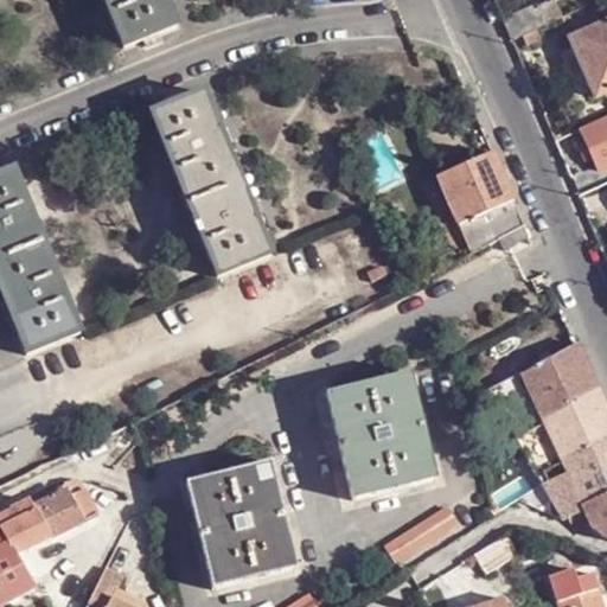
[(104,0),(123,46),(145,38),(157,33),(177,25),(166,0),(104,0)]
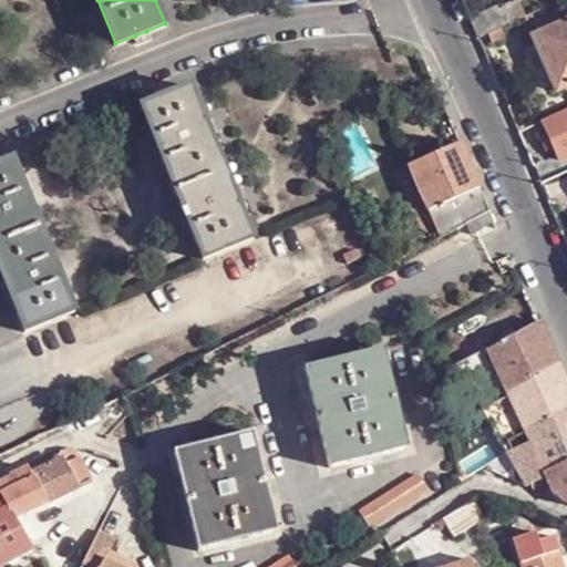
[(512,21),(503,3),(496,7),(487,11),(471,18),(480,37),(487,33),(500,28),(512,21)]
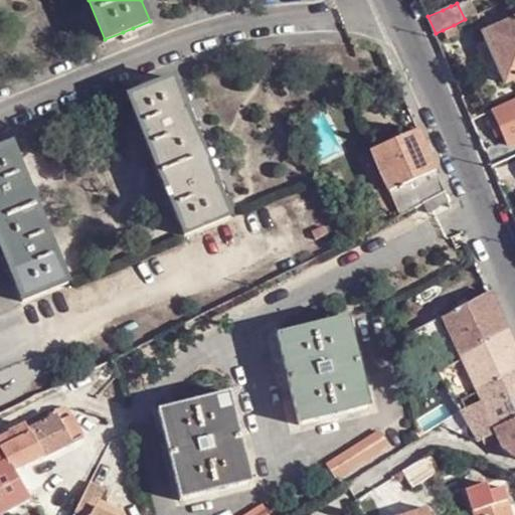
[(505,81),(514,76),(514,19),(484,34),(505,81)]
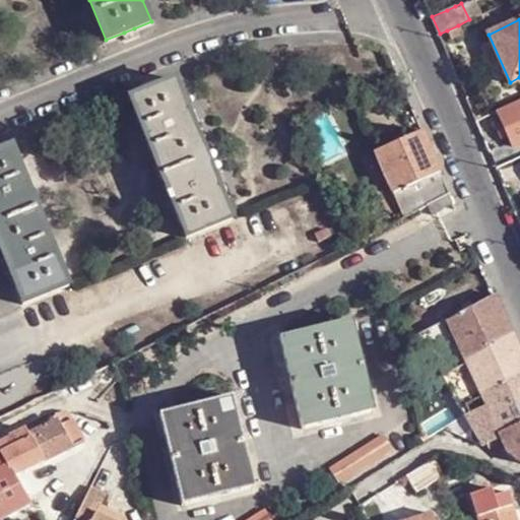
[(449,36),(461,30),(458,25),(447,30),(449,36)]
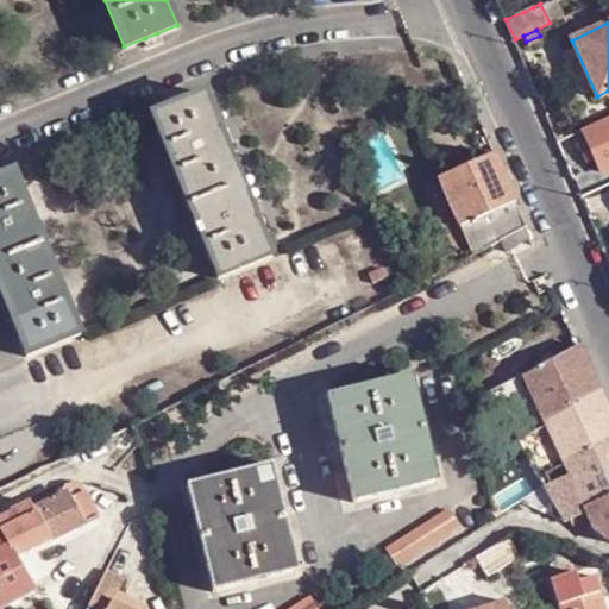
[(145,38),(149,45),(161,41),(157,33),(145,38)]
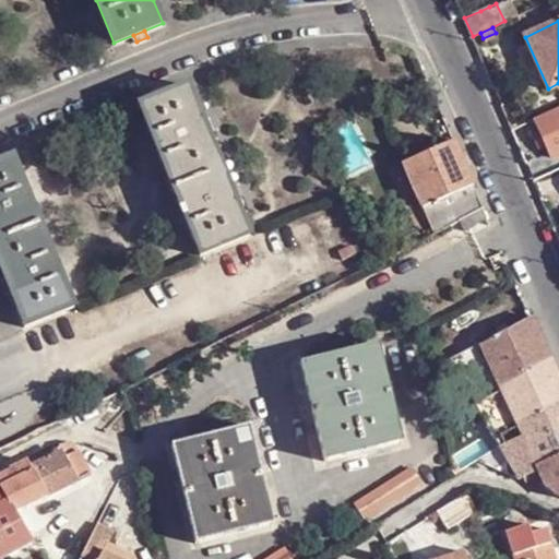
[(201,252),(250,233),(189,83),(170,90),(158,95),(140,103),(201,252)]
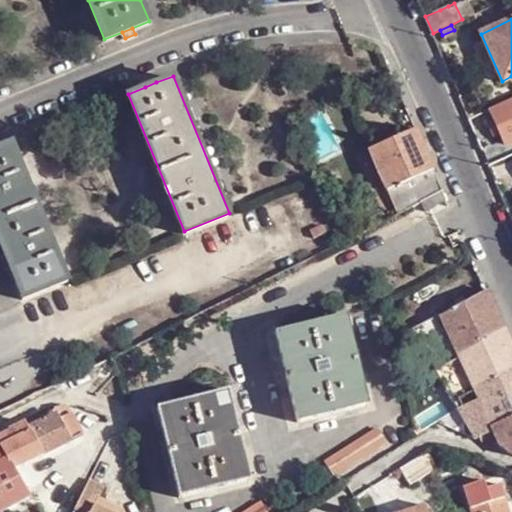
[(143,82),(145,87),(156,82),(154,77),(143,82)]
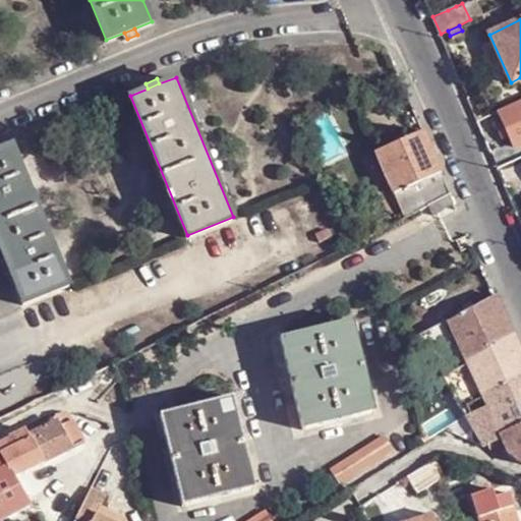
[(520,142),(520,101),(500,111),(514,147),(520,142)]
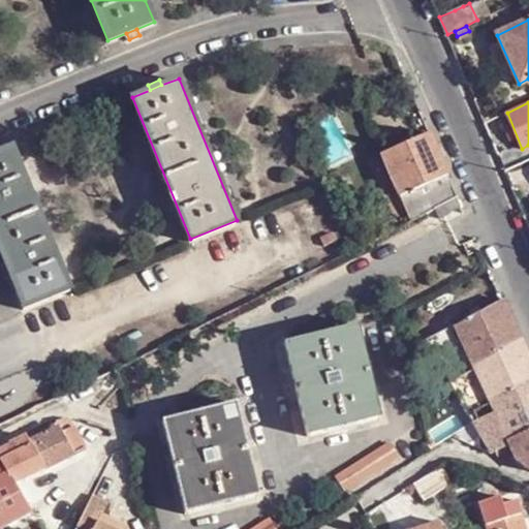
[(431,131),(381,153),(411,219),(434,208),(456,196),(459,195),(431,131)]
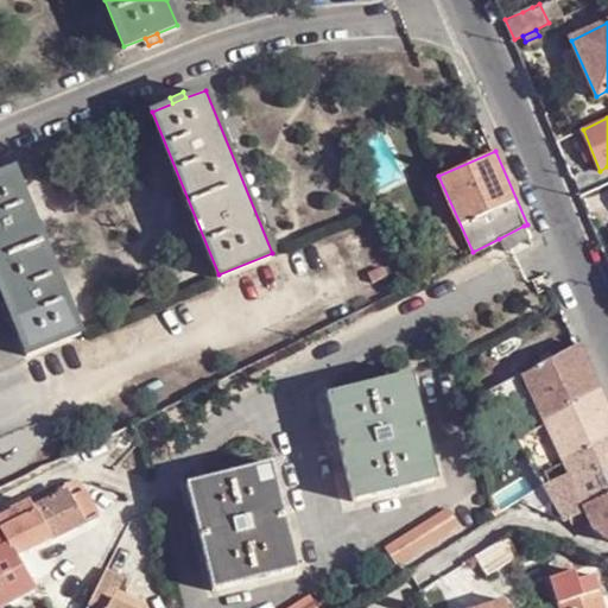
[(82,331),(16,169),(0,173),(0,285),(27,353),(82,331)]
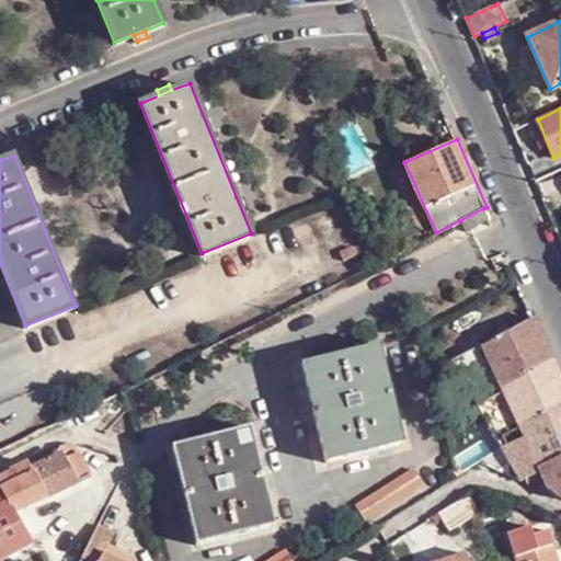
[(460,220),(467,231),(479,226),(477,225),(488,219),(483,208),(460,220)]
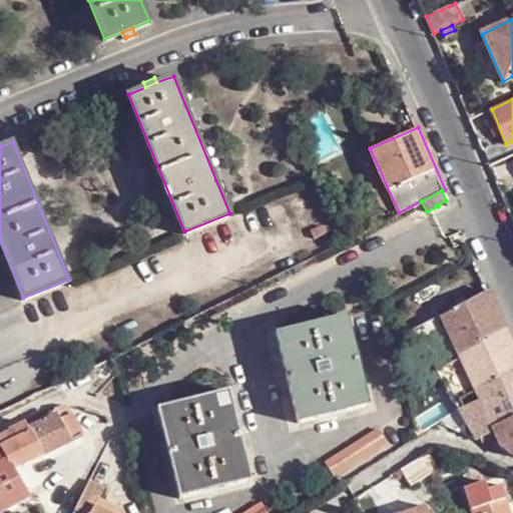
[(504,329),(486,291),(467,300),(464,293),(455,297),(458,304),(411,327),(435,369),(460,357),(457,350),(504,329)]
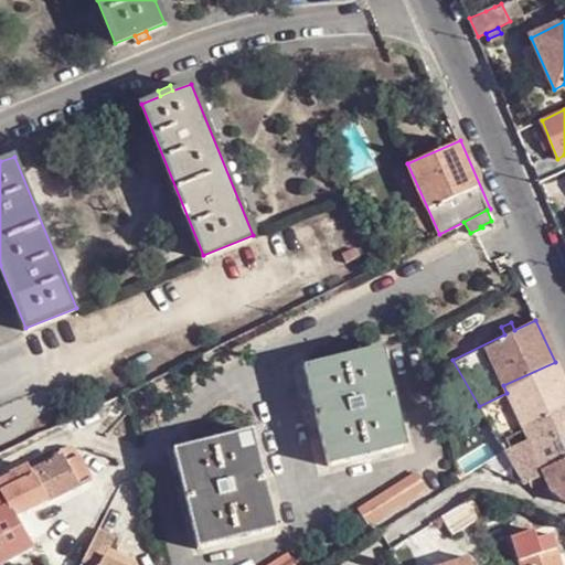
[(404,445),(380,348),(354,354),(355,358),(332,363),(331,360),(302,366),(327,465),(353,458),(351,454),(376,447),(377,451),(404,445)]
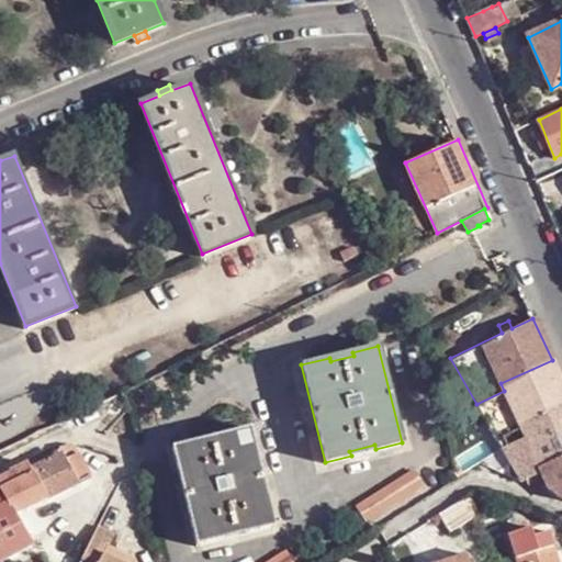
[(329,358),(330,361),(353,356),(352,352),(329,358)]
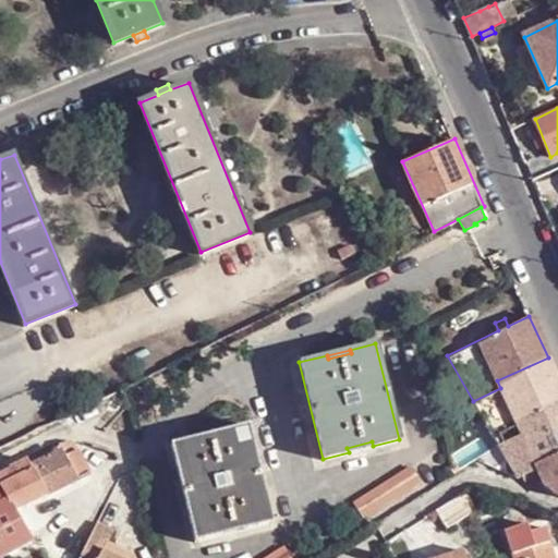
[(557,379),(548,358),(497,380),(500,388),(473,401),(497,441),(521,432),(516,421),(557,400),(557,379)]
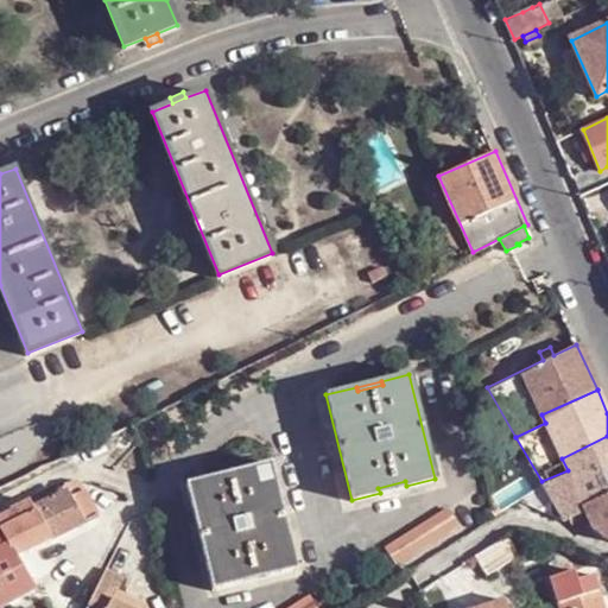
[(508,436),(502,424),(491,430),(499,442),(508,436)]
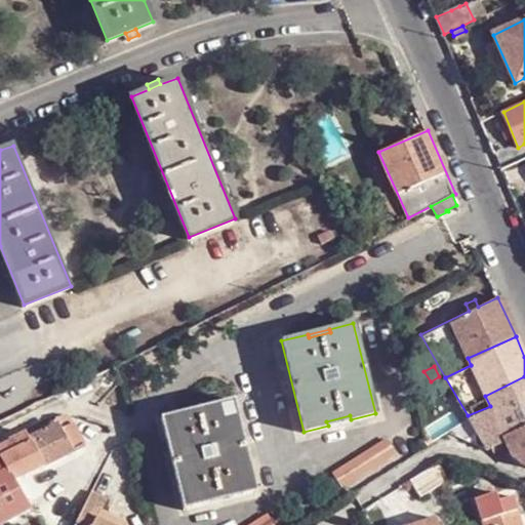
[(63,390),(66,398),(87,388),(86,386),(96,381),(93,375),(63,390)]
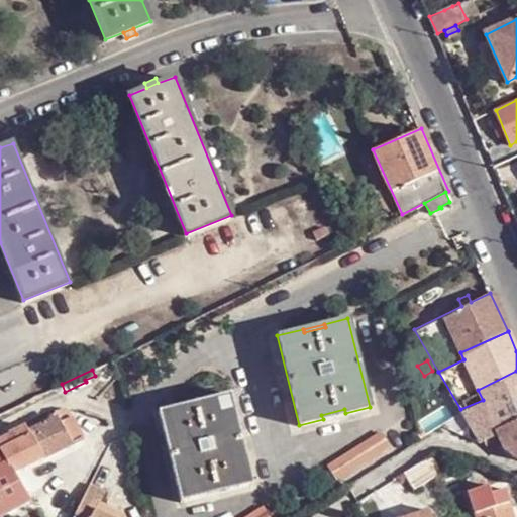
[(496,430),(516,421),(516,371),(478,390),(483,400),(496,430)]
